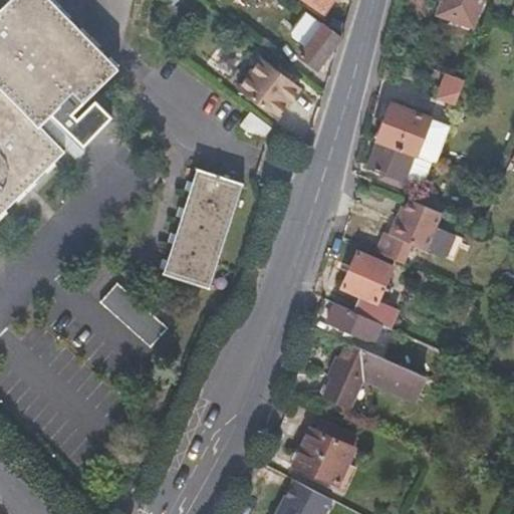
[(0,218),(59,159),(36,136),(47,123),(77,154),(107,124),(90,108),(72,126),(66,121),(111,75),(35,0),(13,0),(0,12),(0,218)]
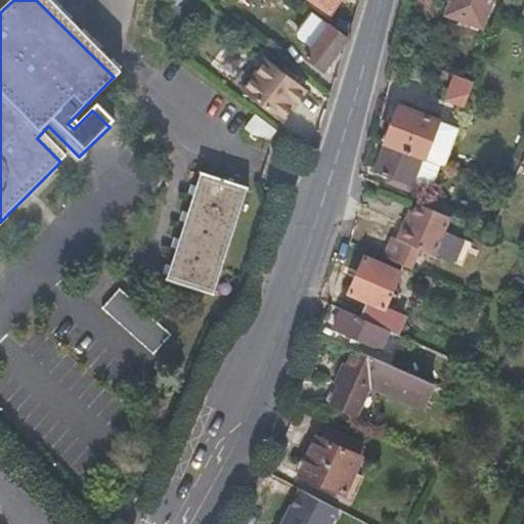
[(306,0),(328,15),(337,0),(306,0)]
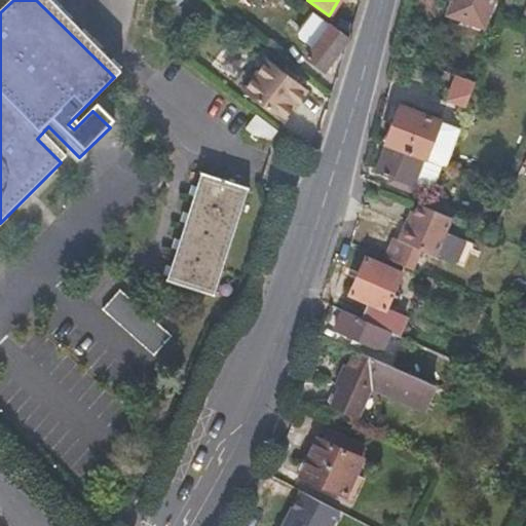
[(481,27),(490,0),(451,0),(446,14),(481,27)]
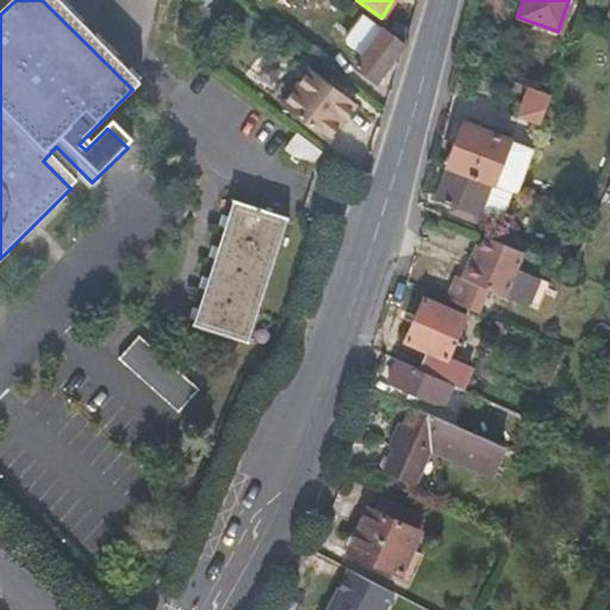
[(362,60),(380,32),(360,18),(343,43),(344,48),(362,60)]
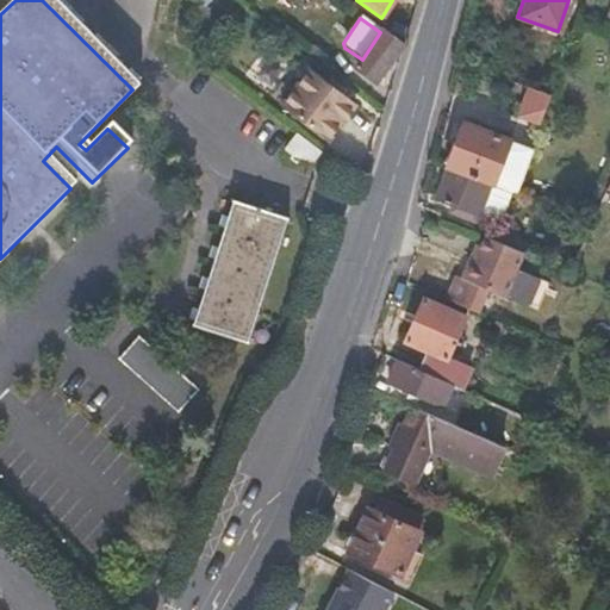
[(377,86),(402,47),(380,32),(362,60),(354,69),(377,86)]
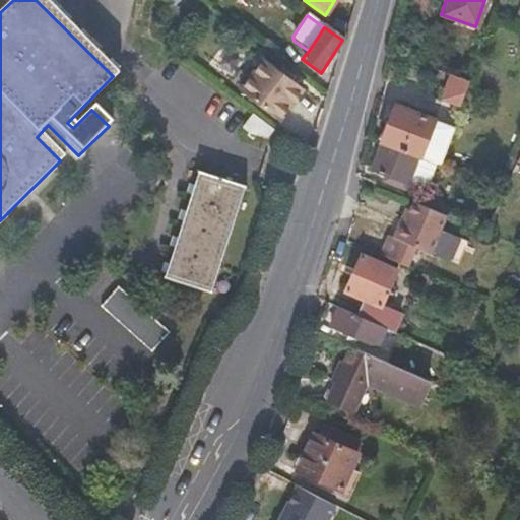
[(281,122),(311,79),(270,50),(240,92),(281,122)]
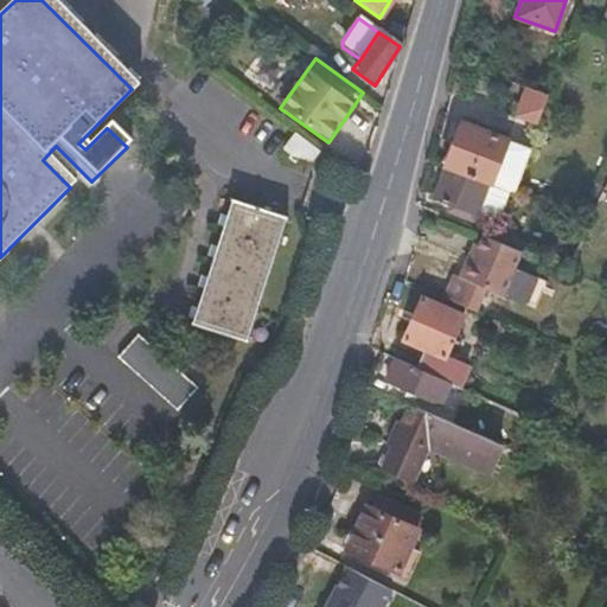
[(534,126),(544,100),(525,93),(513,119),(534,126)]
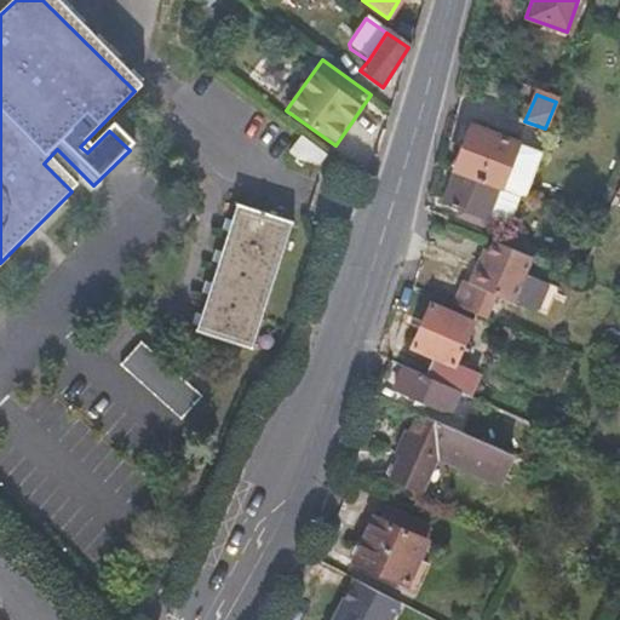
[(526,194),(540,153),(470,126),(453,171),(455,172),(497,187),(499,188),(501,184),(526,194)]
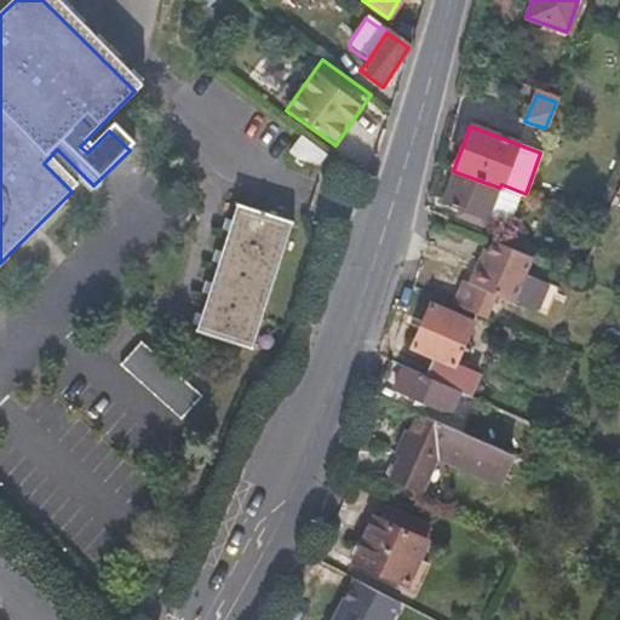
[(315,167),(325,154),(300,135),(290,149),(315,167)]
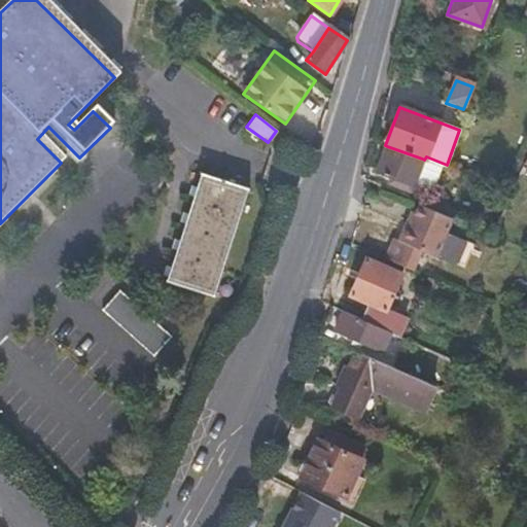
[(412,186),(422,159),(387,146),(377,174),(401,183),(400,189),(409,192),(412,186)]
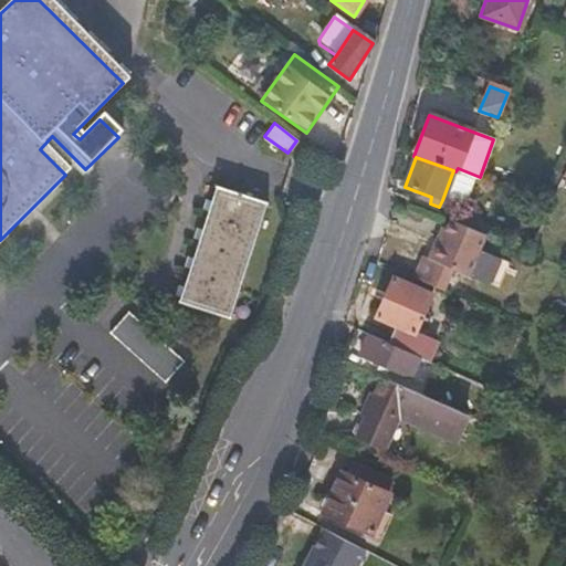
[(480,177),(458,168),(456,171),(475,179),(479,180),(480,177)]
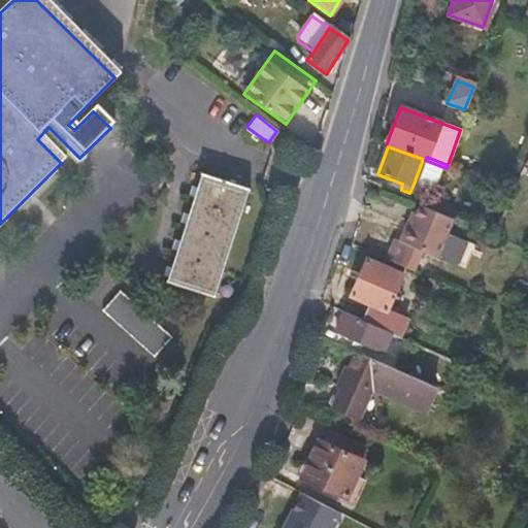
[(433,194),(443,167),(425,160),(423,159),(413,187),(433,194)]
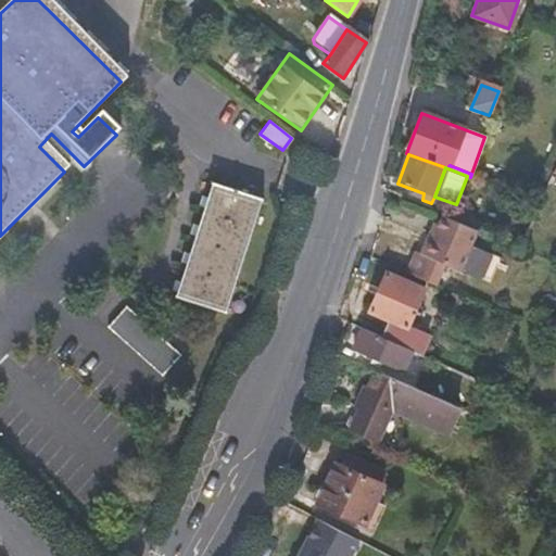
[(207,200),(171,306),(223,325),(258,219),(207,200)]
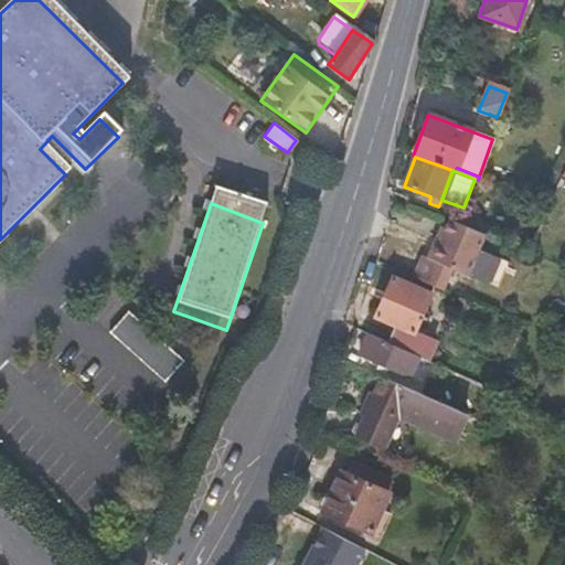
[(480,252),(487,238),(447,222),(439,242),(436,241),(428,259),(425,257),(415,279),(444,291),(452,272),(470,278),(480,252)]
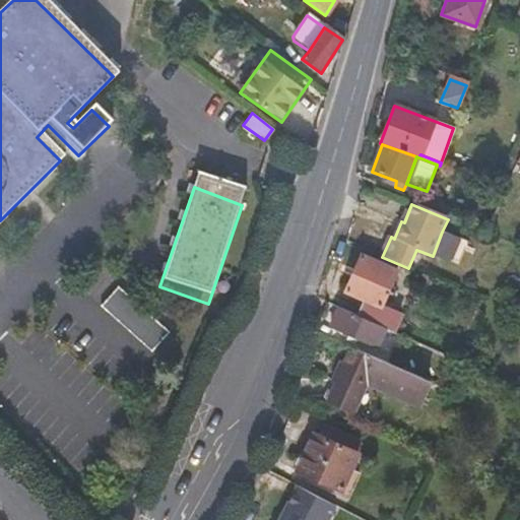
[(451,263),(461,240),(442,232),(433,256),(451,263)]
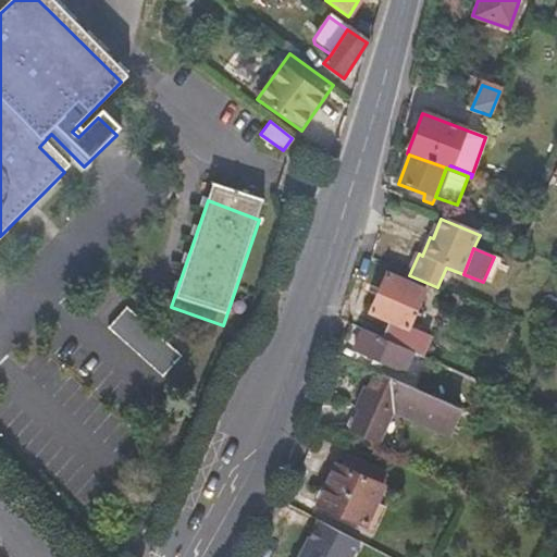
[(410,329),(426,291),(390,276),(372,314),(390,321),(382,341),(416,356),(422,359),(431,337),(410,329)]
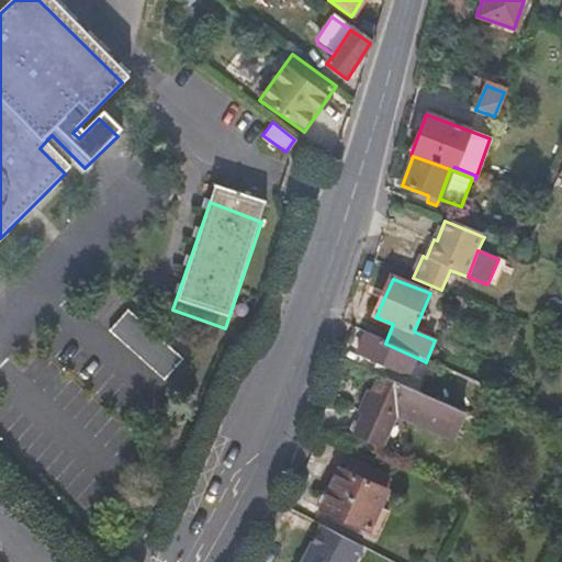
[(186,361),(131,312),(111,333),(166,382),(186,361)]
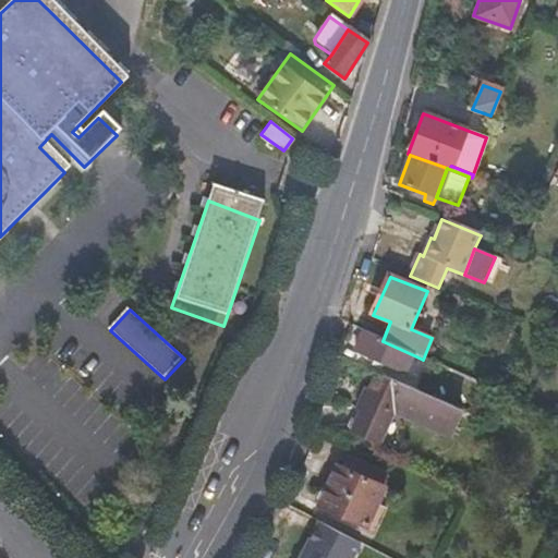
[(416,356),(383,341),(364,332),(354,352),(407,375),(416,356)]
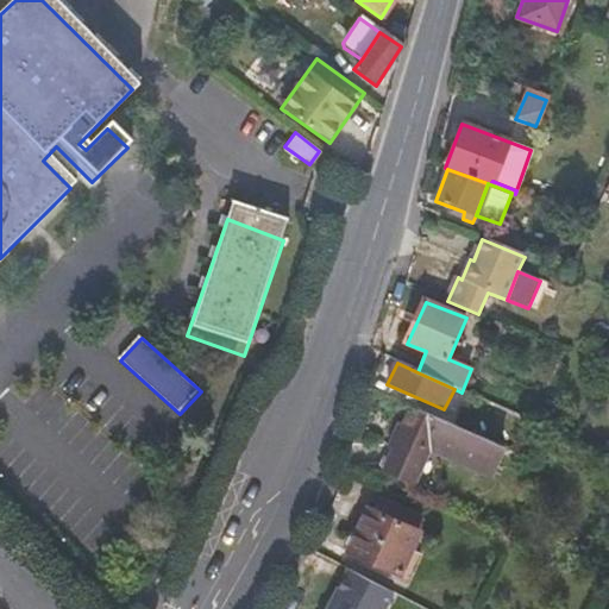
[(506,449),(414,408),(385,470),(420,484),(437,447),(494,473),(506,449)]
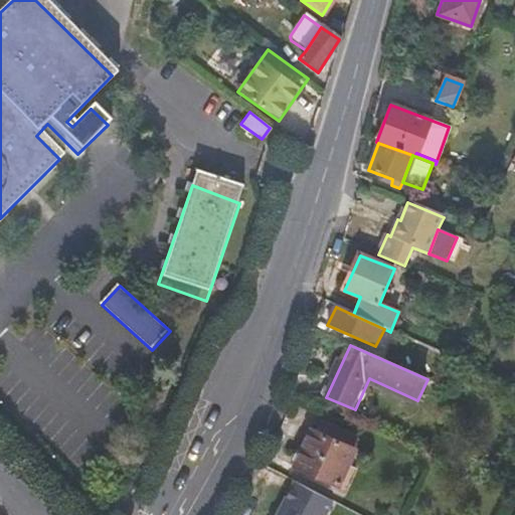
[(336,487),(353,451),(349,450),(355,439),(320,422),(316,434),(312,432),(294,468),(336,487)]
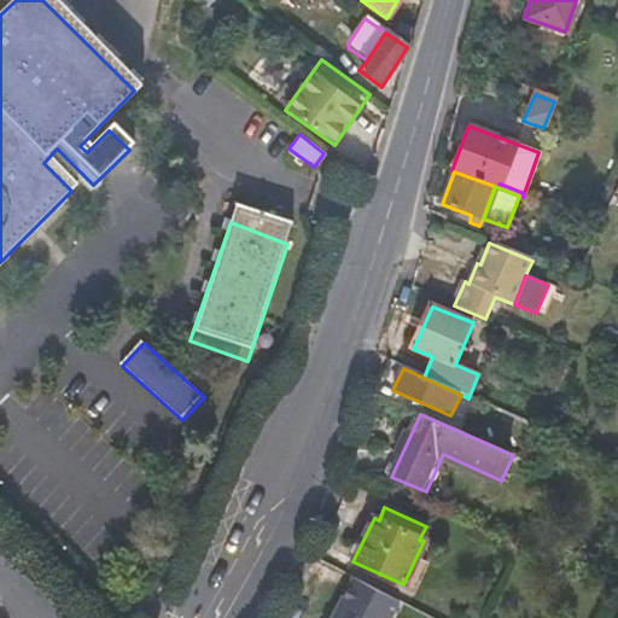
[(392,617),(401,602),(351,579),(331,617),(392,617)]
